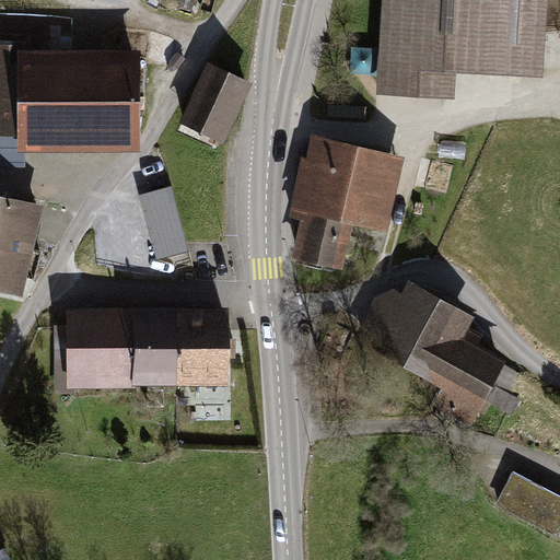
[(196,0),(179,0),(178,6),(194,10),(196,0)]
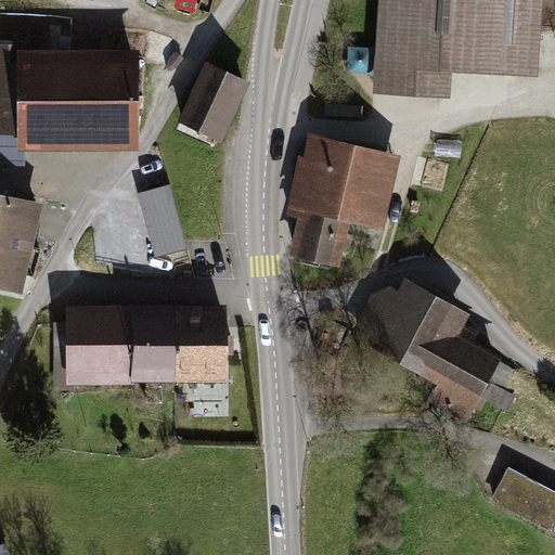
[(542,0),(377,0),(372,92),(449,98),(451,71),(538,77),(542,0)]
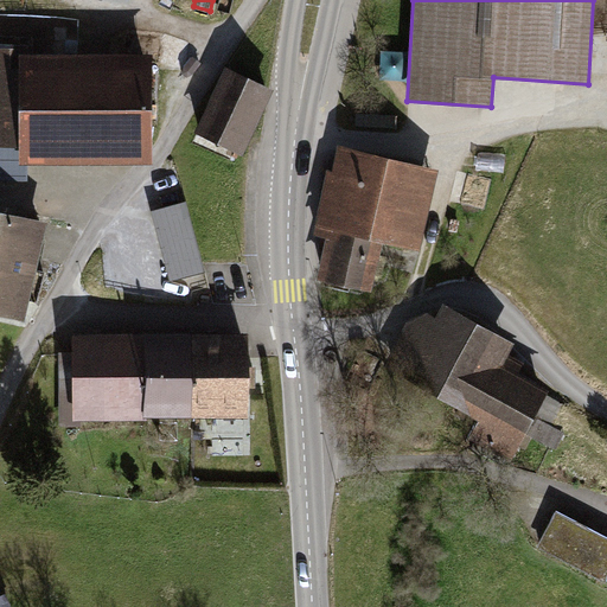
[(20,53),(20,48),(0,46),(0,145),(20,146),(20,163),(29,163),(153,163),(153,53),(20,53)]
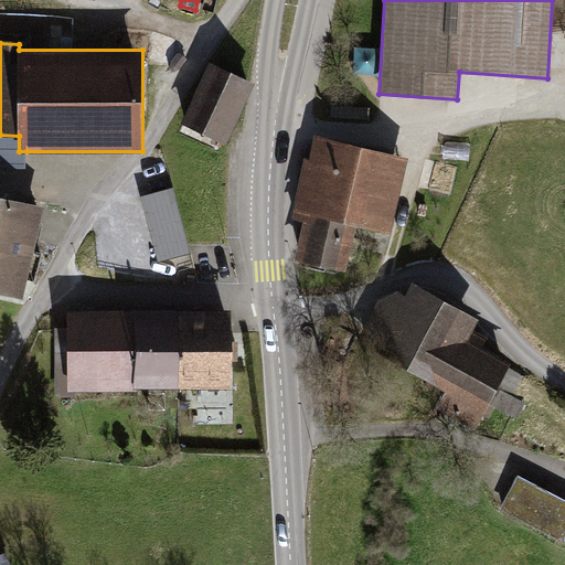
[(381,50),(353,48),(352,74),(379,76),(381,50)]
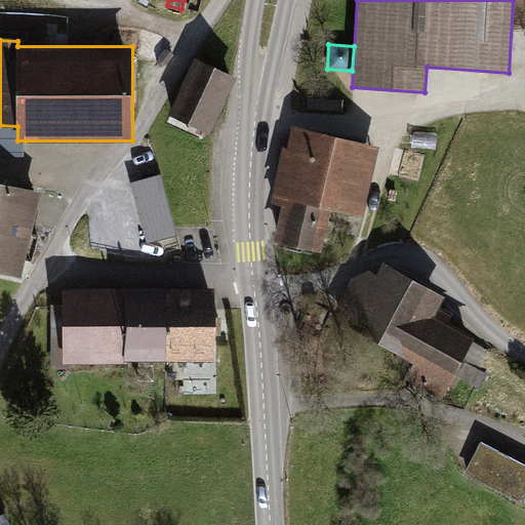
[(238,77),(196,57),(169,115),(211,134),(238,77)]
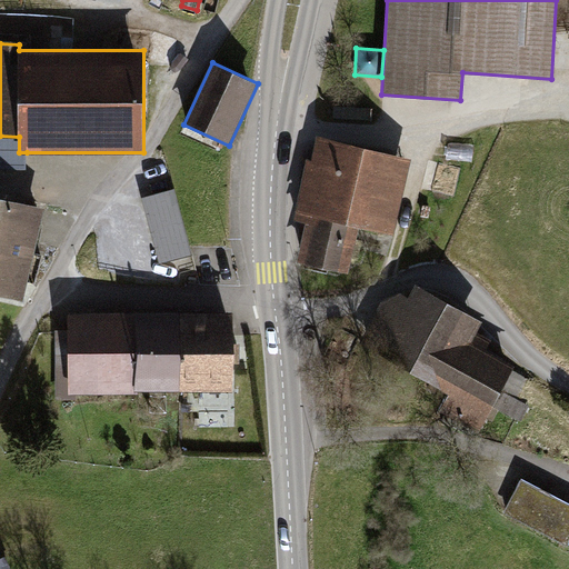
[(0,168),(27,169),(27,152),(19,152),(19,137),(0,136),(0,168)]
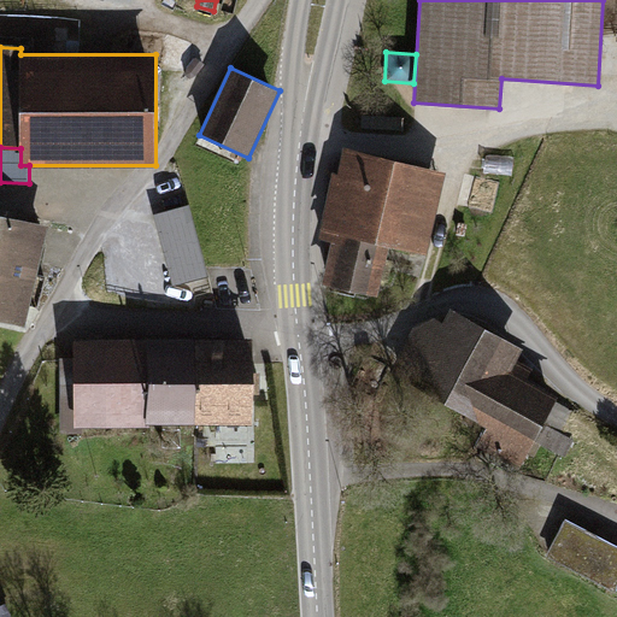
[(336,174),(331,172),(317,239),(330,242),(321,285),(376,297),(380,281),(388,282),(393,262),(386,259),(388,246),(425,256),(445,171),(342,148),(336,174)]
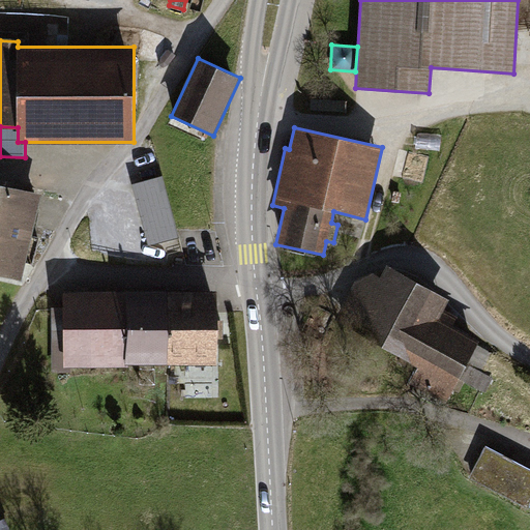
[(163,176),(133,184),(149,246),(179,238),(163,176)]
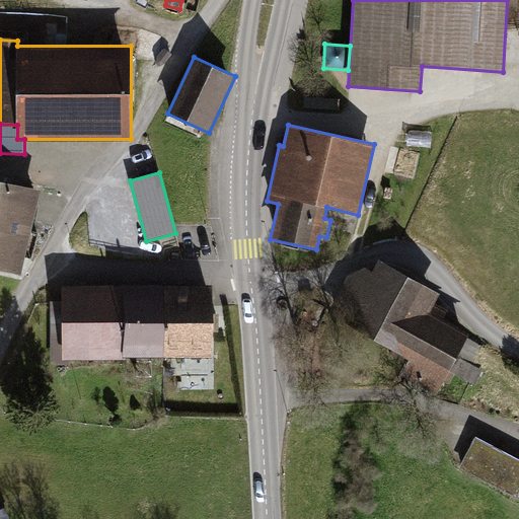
[(42,190),(0,179),(0,269),(22,274),(42,190)]
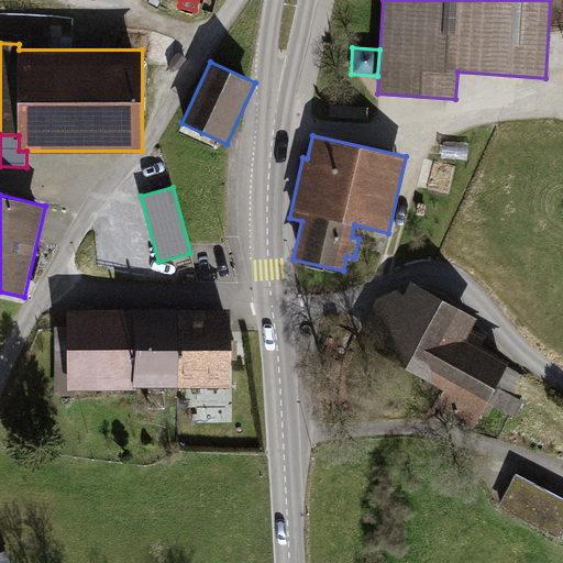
[(403,368),(441,299),(409,282),(403,294),(394,289),(377,299),(353,342),(403,368)]
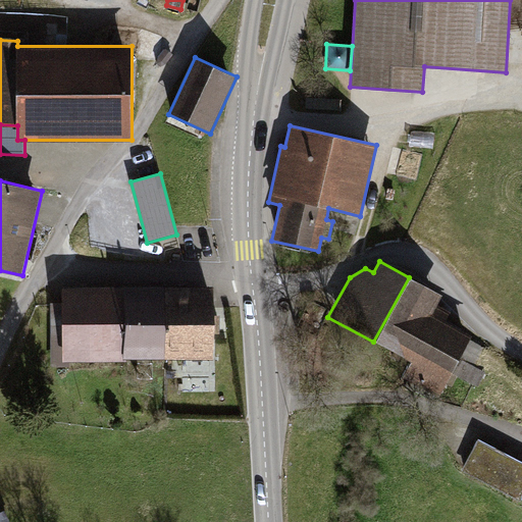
[(409,277),(373,342),(411,362),(402,378),(438,398),(446,384),(451,387),(458,376),(478,386),(485,372),(459,358),(471,335),(445,321),(450,312),(436,305),(441,295),(409,277)]
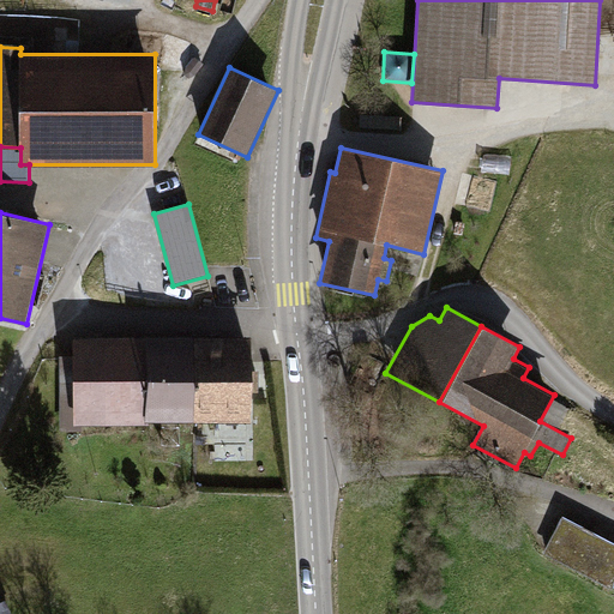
[(150,422),(196,421),(194,337),(74,338),(74,357),(60,357),(60,432),(84,431),(84,426),(150,425),(150,422)]
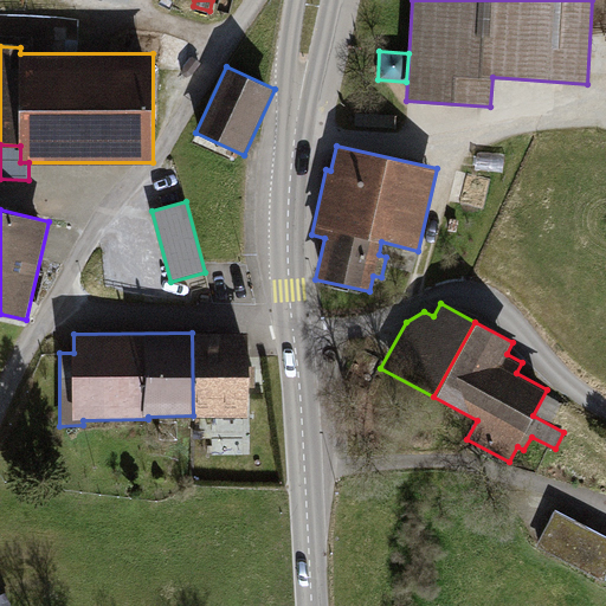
[(251,333),(192,333),(193,416),(251,416),(251,333)]
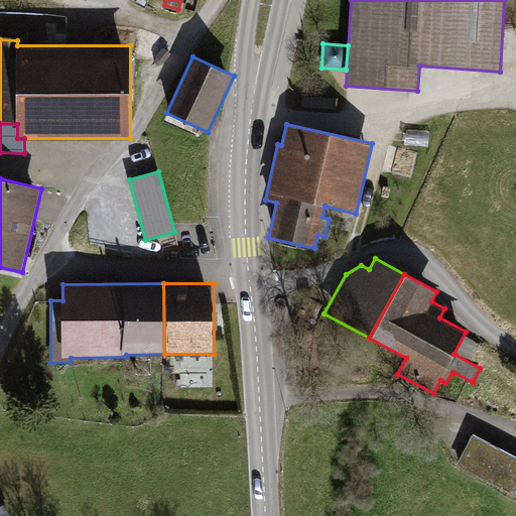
[(515,491),(515,457),(473,434),(456,466),(514,496),(515,491)]
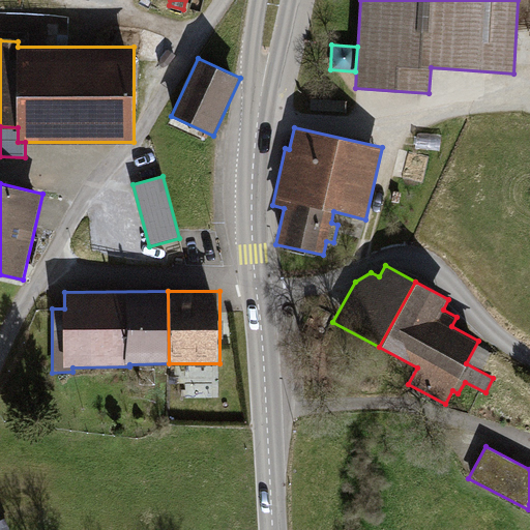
All buildings are outlined.
